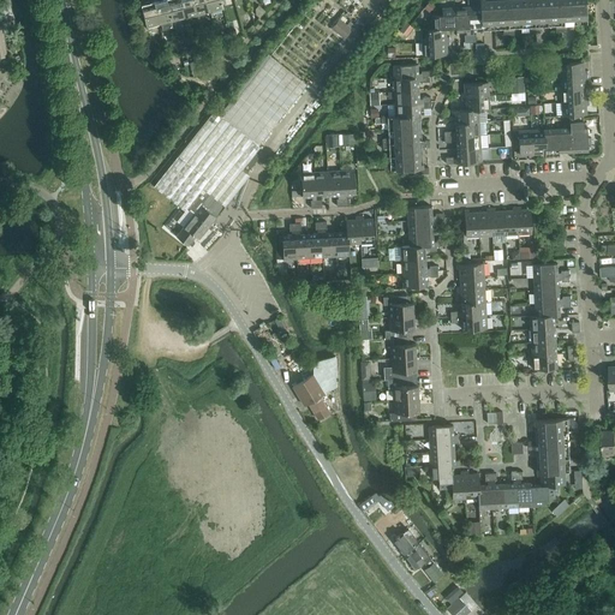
[(167,0),(156,0),(154,1),(160,24),(161,24),(162,30),(173,28),(172,22),(173,22),(167,0)]
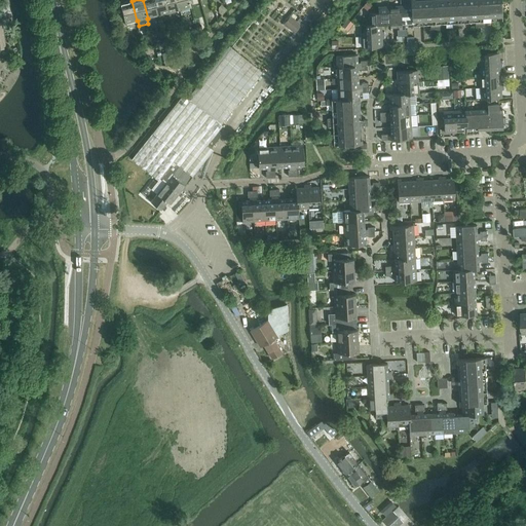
[(154,0),(143,0),(148,19),(158,15),(154,0)]
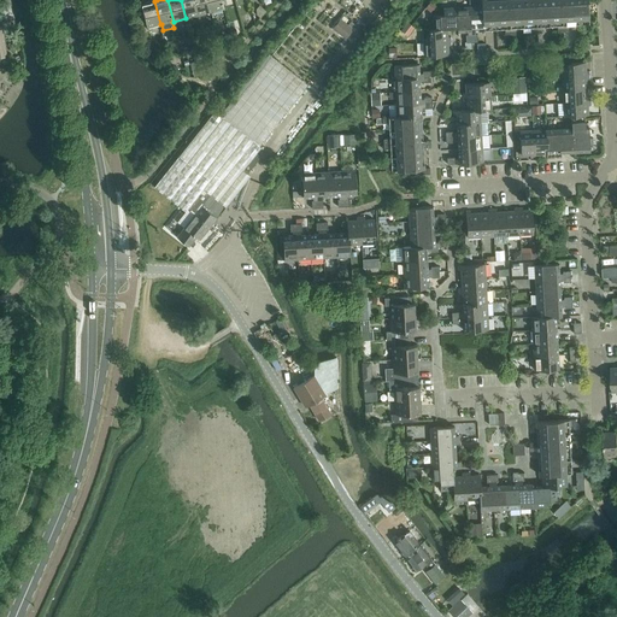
[(194,0),(181,0),(186,18),(198,16),(194,0)]
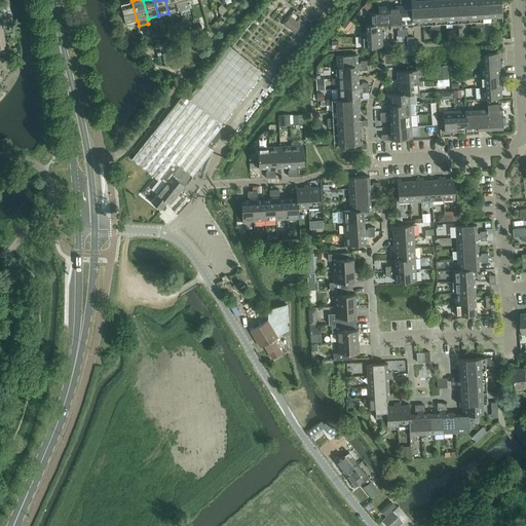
[(177,0),(165,0),(168,13),(180,10),(177,0)]
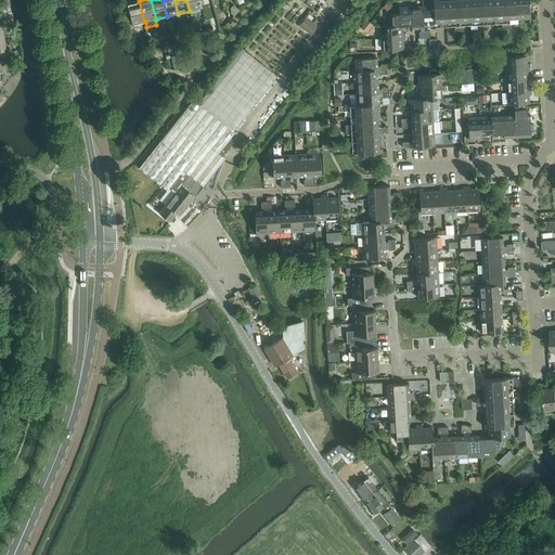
[(186,0),(190,11),(202,8),(199,0),(186,0)]
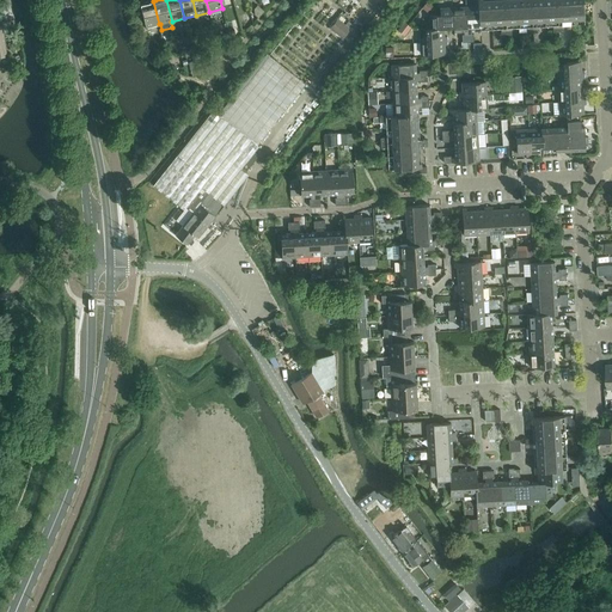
[(477,0),(478,6),(466,7),(467,42),(473,42),(473,34),(471,35),(471,31),(481,30),(481,26),(479,6),(479,1),(478,0),(477,0)]
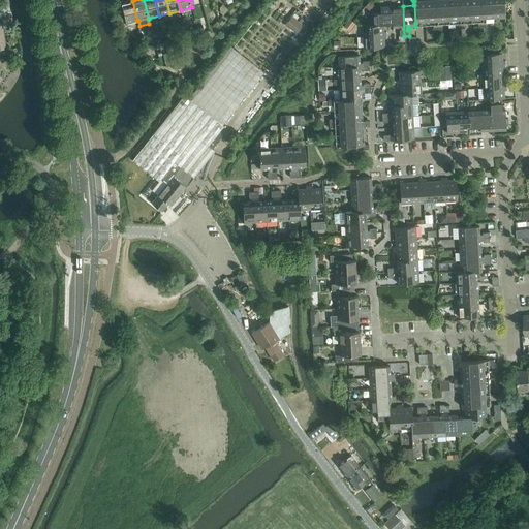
[(413,0),(414,1),(414,5),(415,23),(419,23),(426,23),(424,0),(418,0),(417,0),(416,0),(413,0)]
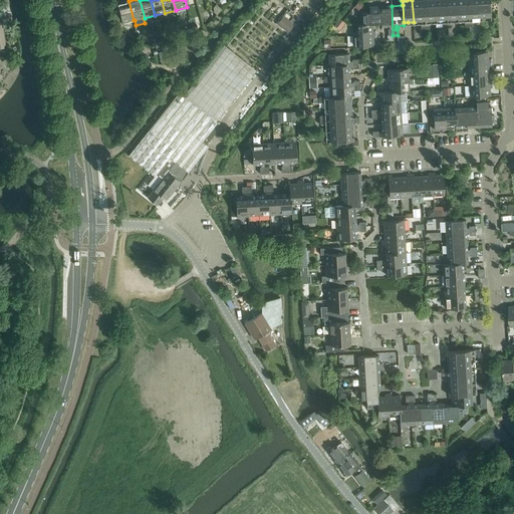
[(423,0),(412,0),(414,22),(420,21),(421,29),(425,29),(423,0)]
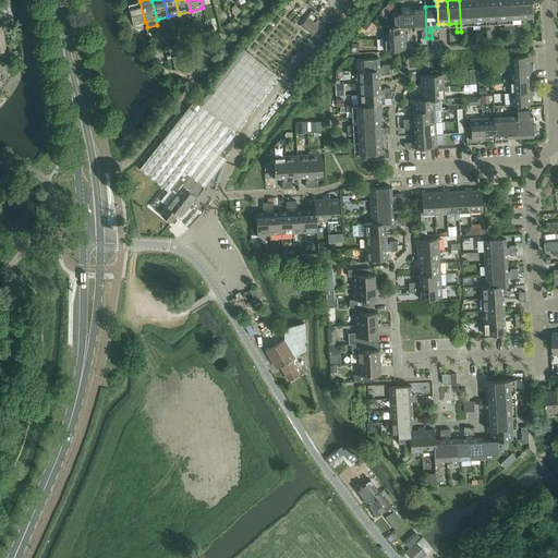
[(471,0),(459,0),(461,32),(466,32),(465,23),(473,22),(471,0)]
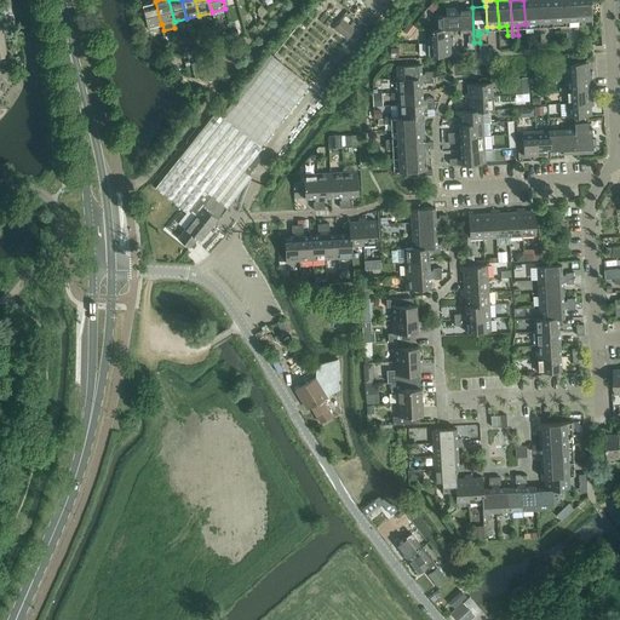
[(523,0),(526,24),(534,24),(534,34),(539,34),(537,0),(523,0)]
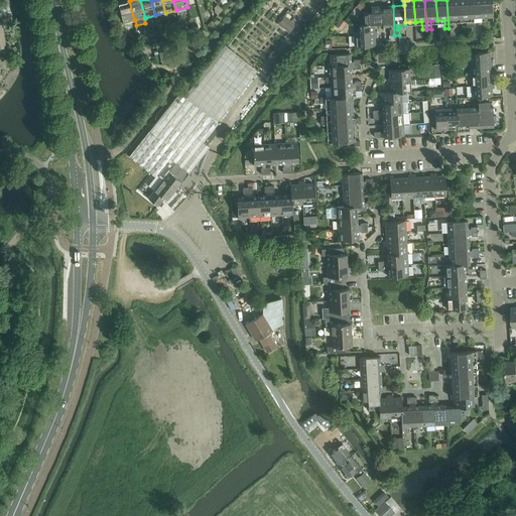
[(446,0),(448,28),(454,28),(453,20),(460,19),(458,0),(446,0)]
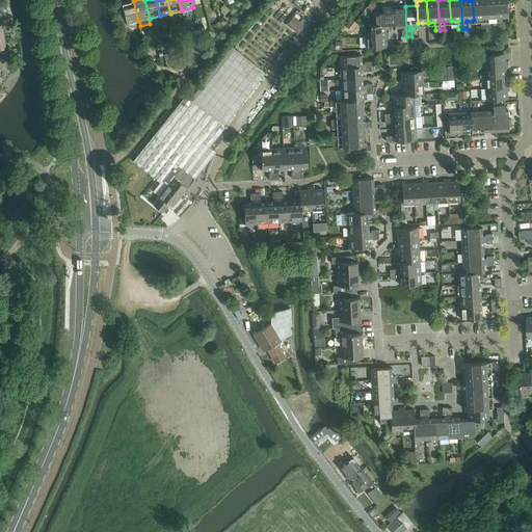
[(483,0),(472,0),(474,20),(480,20),(481,28),(485,28),(483,0)]
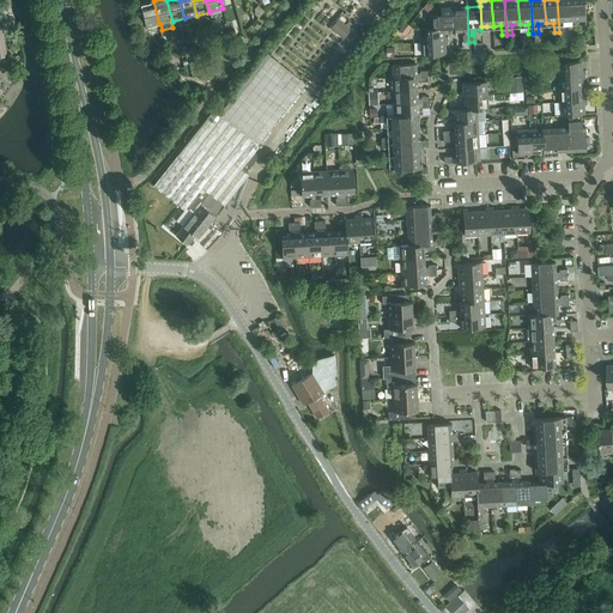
[(570,0),(557,0),(559,32),(564,31),(564,22),(571,22),(570,0)]
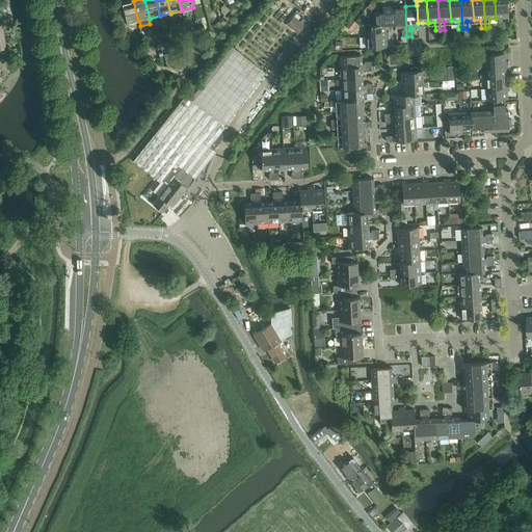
[(495,0),(496,19),(503,19),(503,27),(508,26),(506,0),(495,0)]
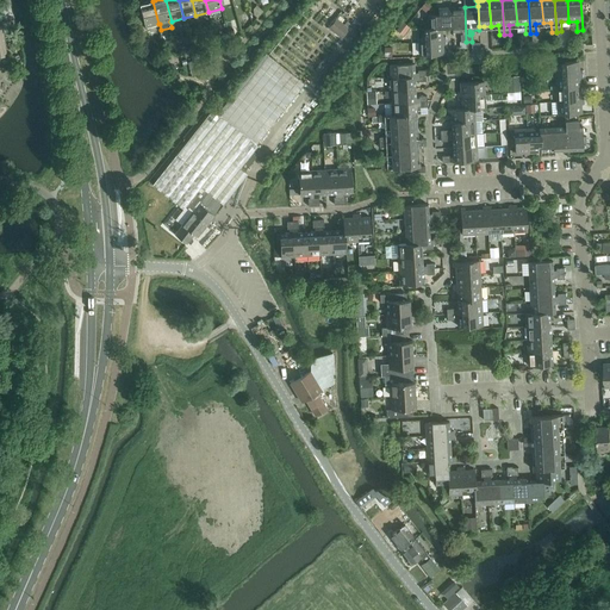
[(159,24),(153,1),(139,4),(145,27),(159,24)]
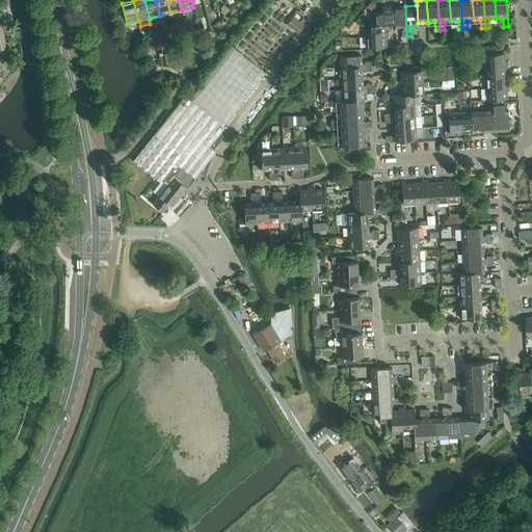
[(405,6),(393,7),(394,24),(394,27),(403,27),(403,30),(401,30),(402,36),(406,36),(405,6)]
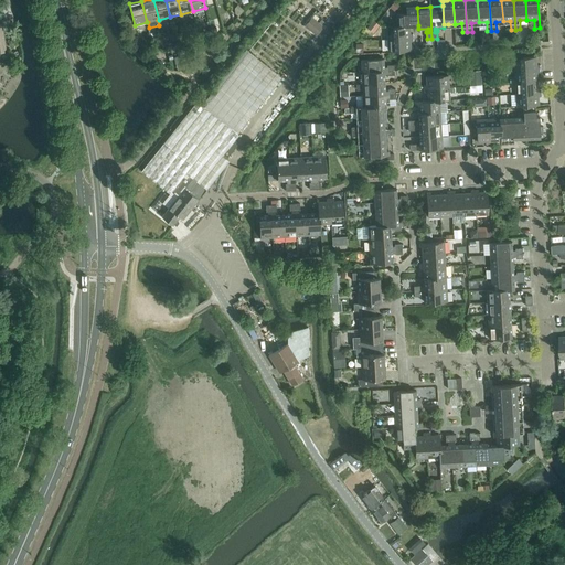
[(397,14),(397,27),(409,27),(418,25),(417,8),(406,8),(406,14),(397,14)]
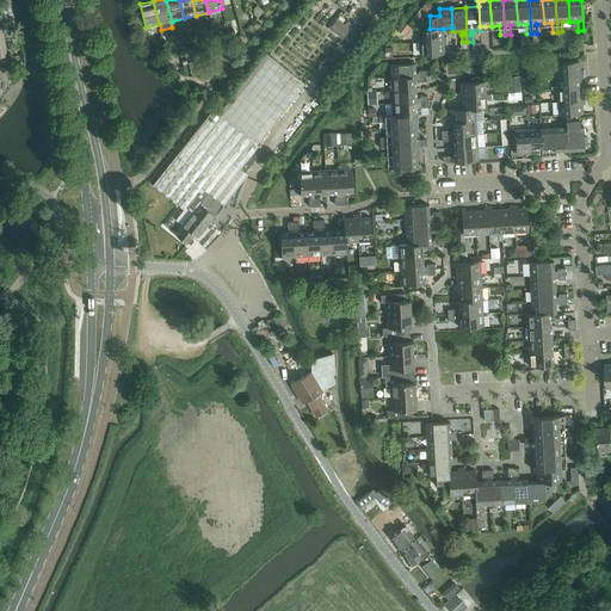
[(337,19),(329,29),(343,38),(350,29),(337,19)]
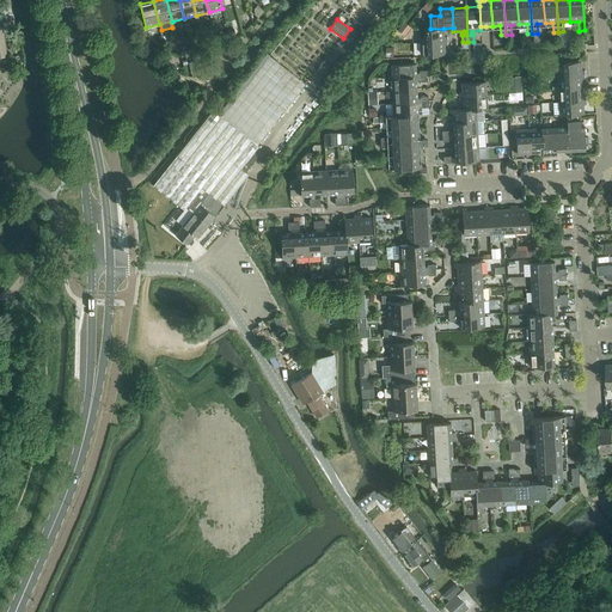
[(420,30),(420,43),(446,41),(446,37),(444,37),(444,29),(430,29),(420,30)]
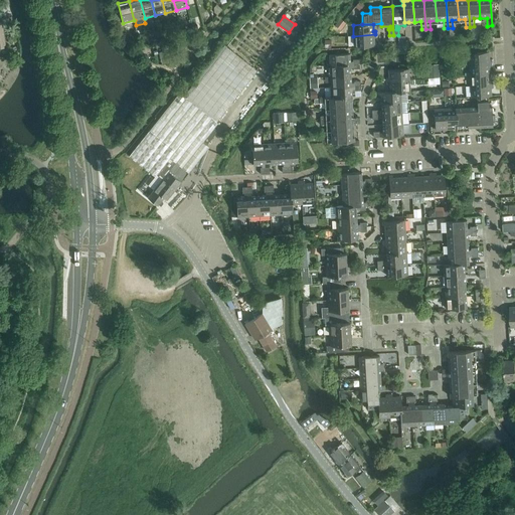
[(375,34),(353,36),(354,47),(374,46),(373,38),(376,38),(375,34)]
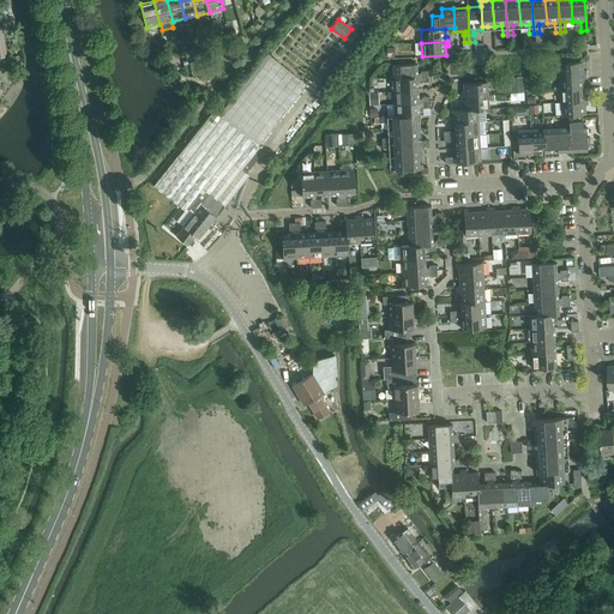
[(559,64),(559,77),(585,76),(585,71),(583,71),(582,62),(559,64)]
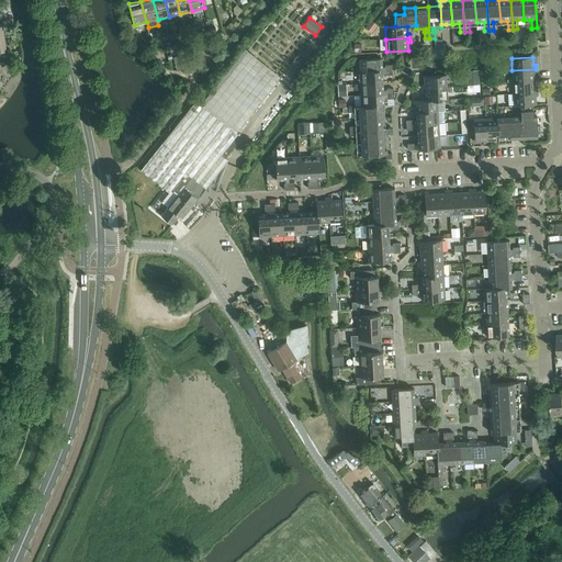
[(359,59),(360,71),(392,70),(392,65),(385,65),(385,67),(382,67),(381,58),(359,59)]
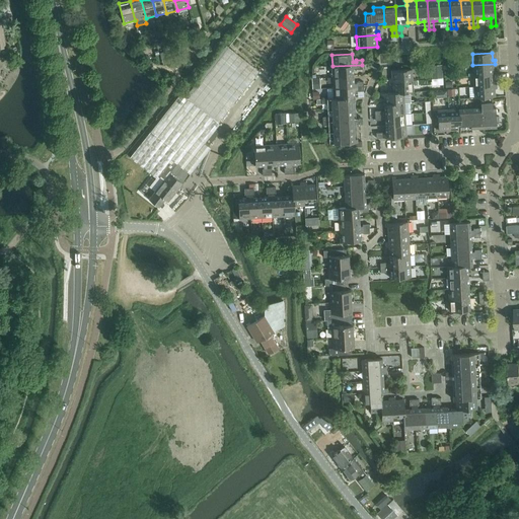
[(495,64),(472,65),(473,76),(494,75),(493,67),(496,67),(495,64)]
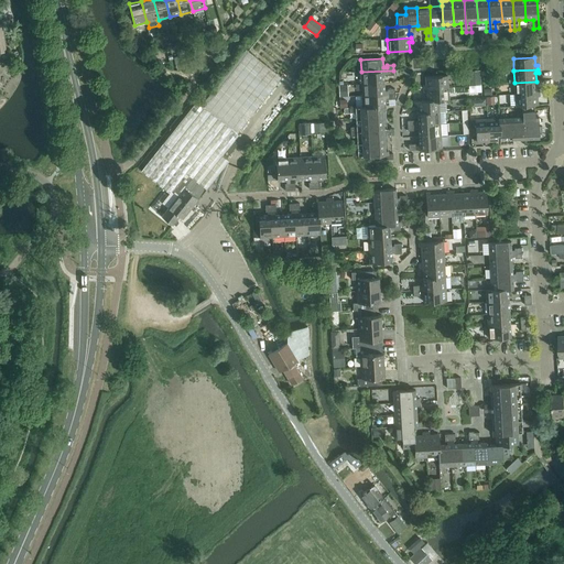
[(393,71),(361,72),(362,84),(383,83),(383,74),(387,74),(387,76),(393,75),(393,71)]
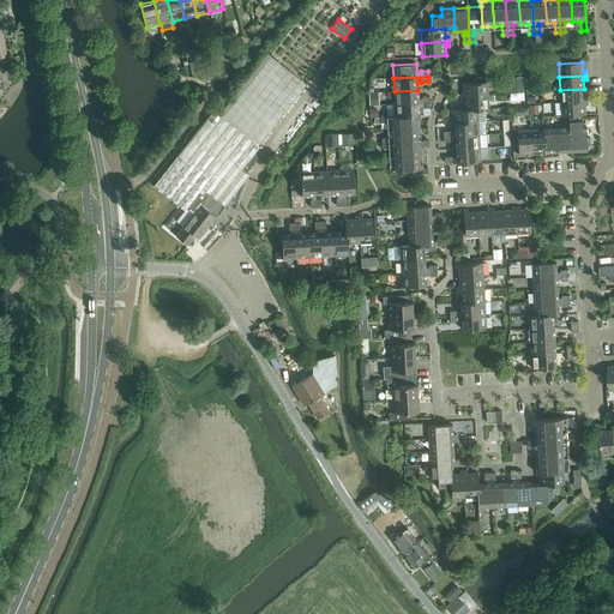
[(461,92),(462,97),(488,95),(487,82),(463,83),(464,92),(461,92)]
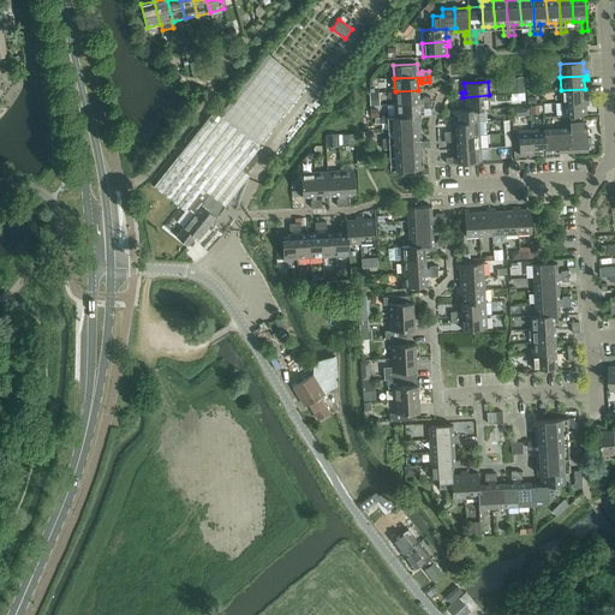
[(585,89),(561,90),(562,102),(589,101),(587,97),(585,97),(585,89)]
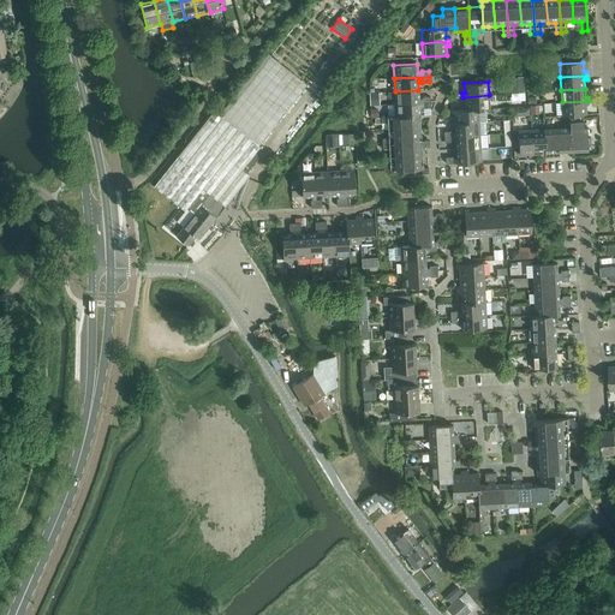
[(418,90),(395,91),(395,105),(430,102),(430,97),(423,97),(423,99),(419,100),(418,90)]
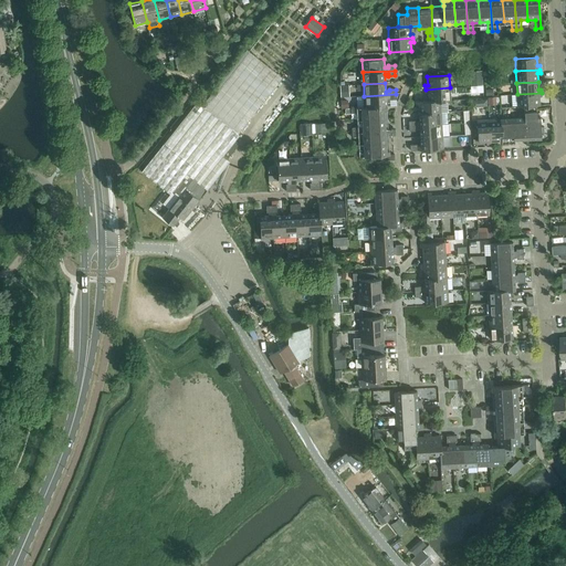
[(450,87),(426,90),(426,93),(428,93),(428,101),(440,101),(450,101),(450,87)]
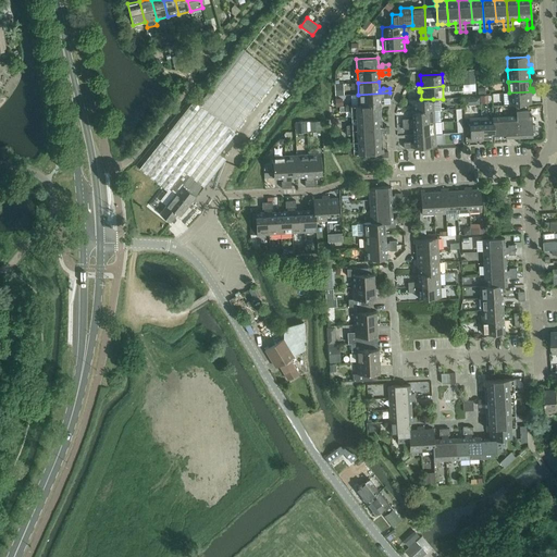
[(533,91),(509,93),(509,106),(531,104),(530,96),(533,96),(533,91)]
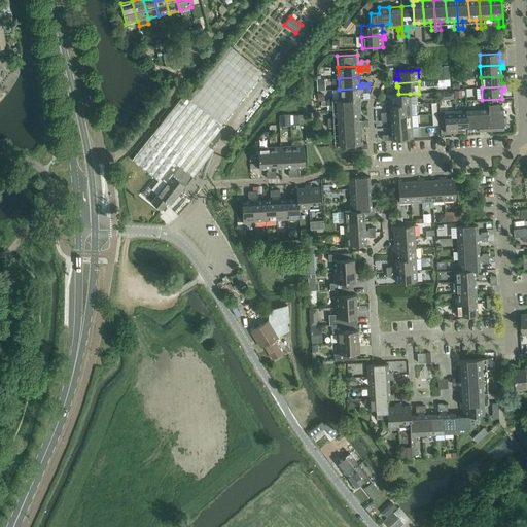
[(339,90),(340,100),(357,99),(357,100),(360,100),(359,92),(362,92),(362,93),(370,93),(369,88),(339,90)]
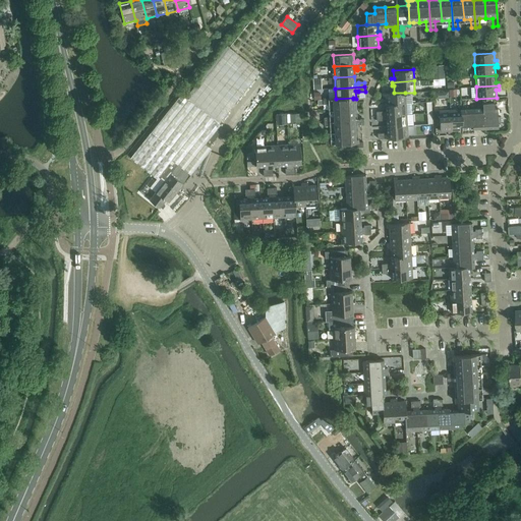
[(385,97),(386,105),(405,104),(405,93),(394,93),(383,94),(383,98),(385,97)]
